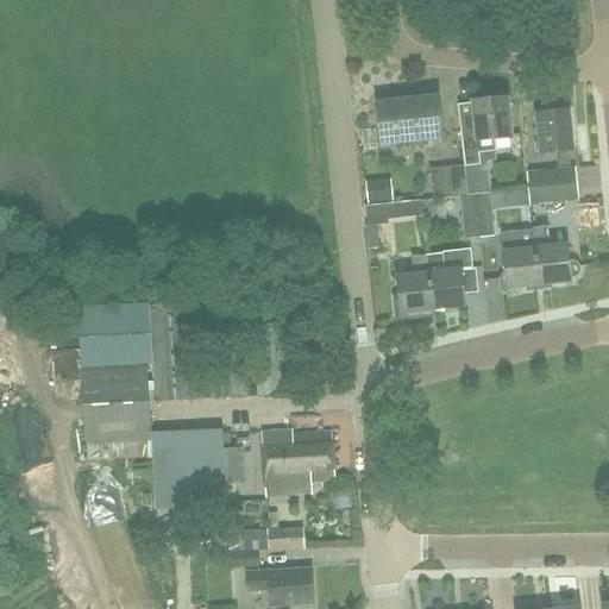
[(428,140),(444,139),(439,98),(378,105),(382,145),(396,144),(396,150),(428,146),(428,140)]
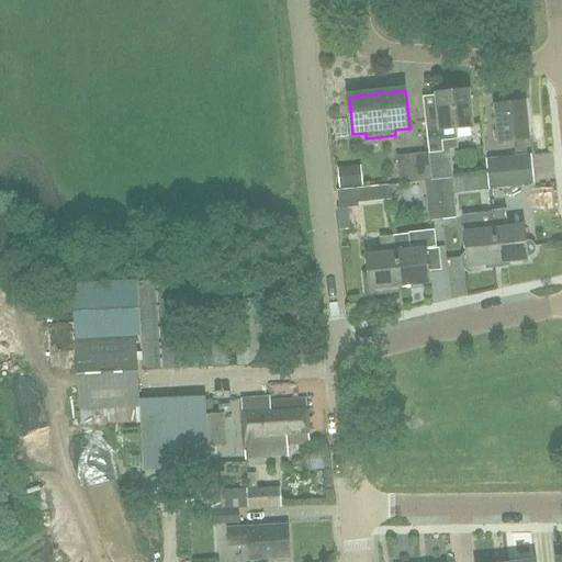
[(439,120),(427,121),(426,121),(429,155),(444,153),(442,141),(458,139),(457,128),(473,127),(469,90),(436,93),(439,120)]
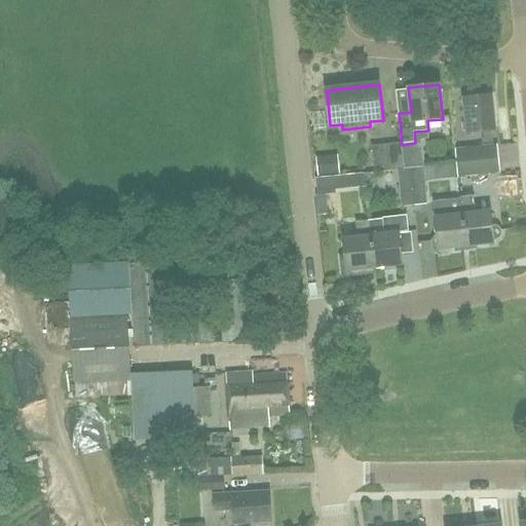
[(455,151),(456,164),(498,160),(497,147),(495,147),(493,130),(497,129),(493,96),(463,100),(467,134),(482,132),(484,148),(455,151)]
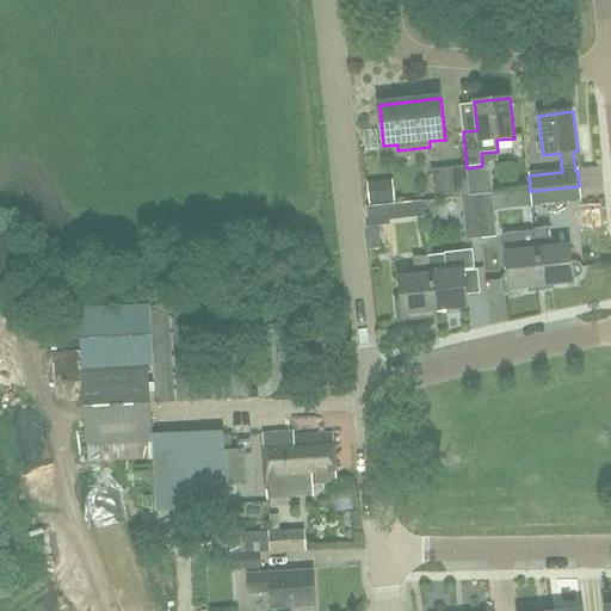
[(461,198),(469,197),(466,166),(432,171),(434,201),(461,198)]
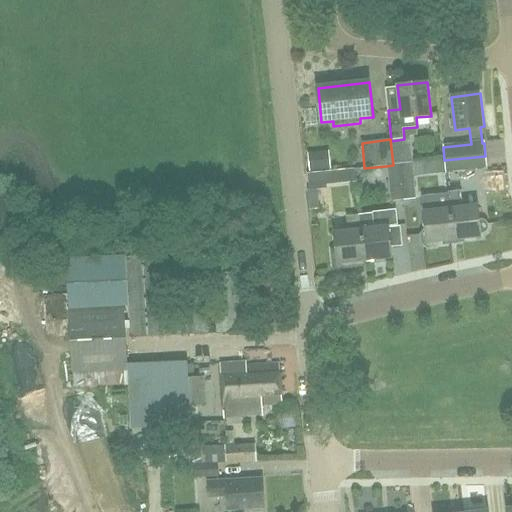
[(445,172),(475,169),(486,168),(485,156),(444,160),(445,172)]
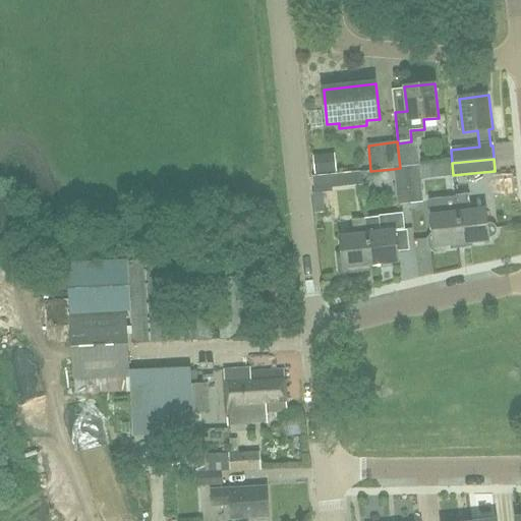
[(411,204),(423,203),(419,166),(407,167),(411,204)]
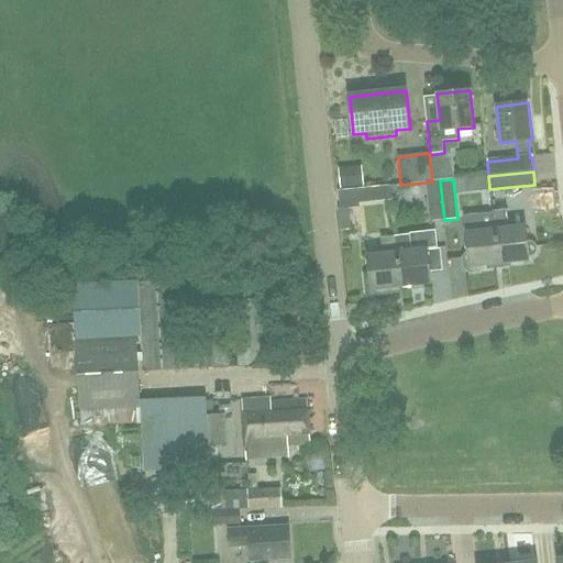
[(440,180),(432,181),(424,183),(429,222),(444,220),(440,180)]
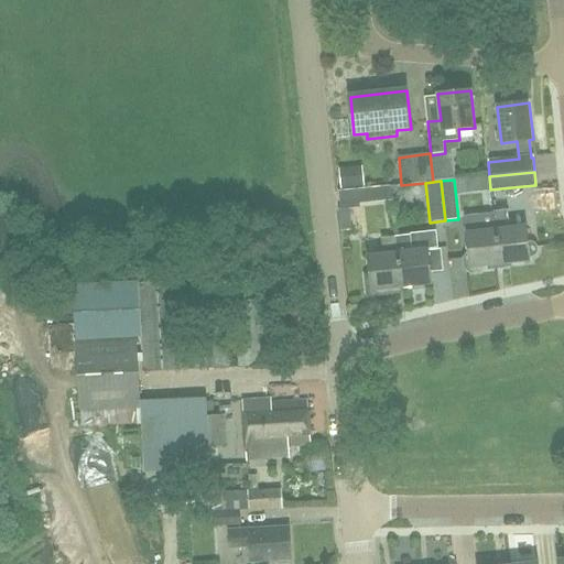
[(358,190),(359,204),(392,201),(390,186),(358,190)]
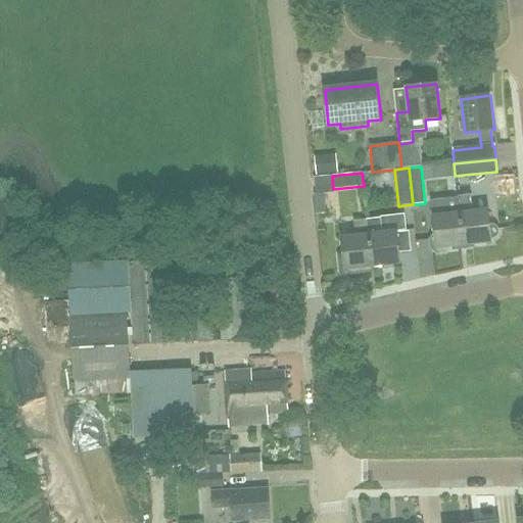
[(475,212),(473,195),(459,197),(461,209),(460,209),(464,246),(492,242),(492,239),(495,238),(498,236),(500,233),(500,230),(497,227),(493,225),(490,226),(488,210),(475,212)]
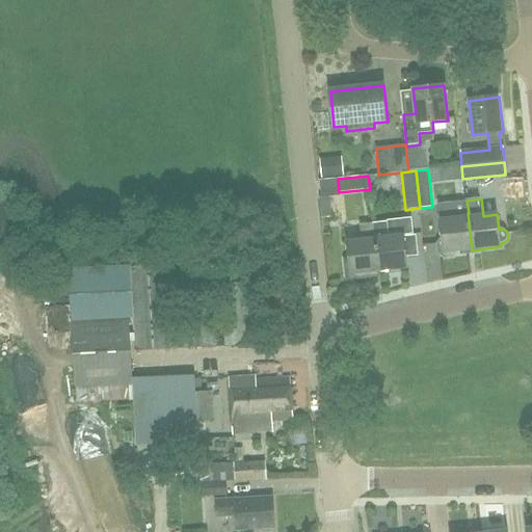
[(468,213),(467,213),(464,202),(439,206),(443,239),(439,245),(440,255),(445,259),(454,258),(459,251),(472,250),(468,213)]
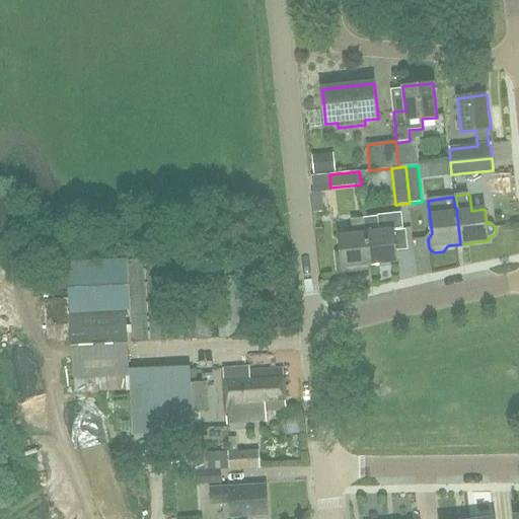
[(393,230),(379,231),(377,216),(365,218),(369,265),(396,262),(393,230)]
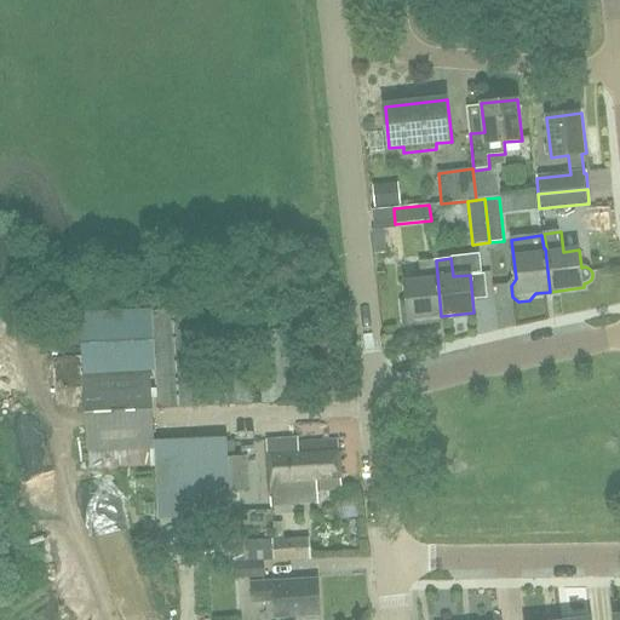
[(419,262),(422,280),(405,282),(407,303),(401,303),(403,326),(426,323),(425,319),(441,316),(436,260),(419,262)]
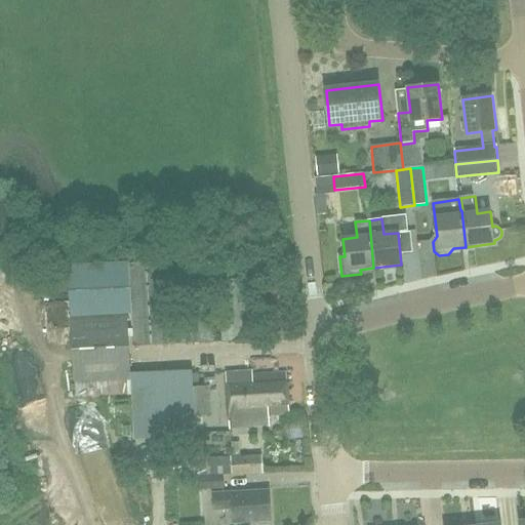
[(127,313),(126,298),(130,298),(133,348),(261,339),(257,278),(240,279),(240,265),(207,267),(206,259),(196,260),(195,253),(173,254),(173,261),(128,265),(112,266),(48,269),(49,296),(118,292),(119,298),(68,300),(70,316),(73,382),(75,382),(75,398),(99,397),(119,396),(118,380),(130,380),(127,313)]
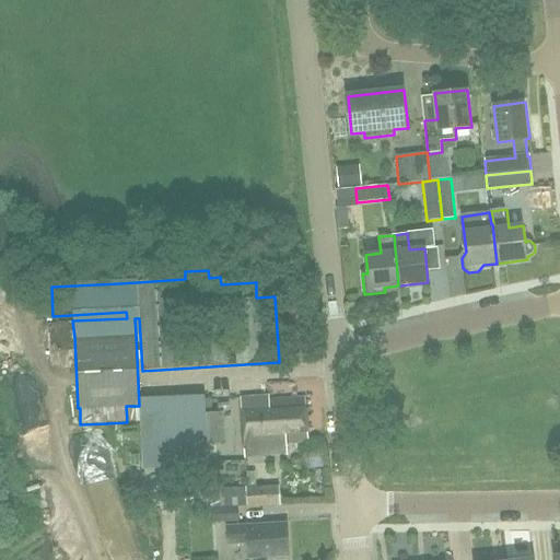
[(16,376),(36,464),(54,459),(42,400),(43,400),(36,372),(16,376)]
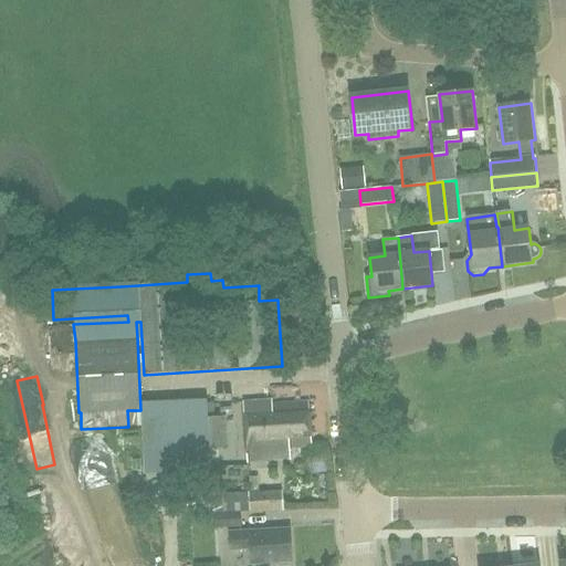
[(272,404),(271,399),(242,402),(248,462),(292,458),(291,447),(313,446),(310,400),(272,404)]
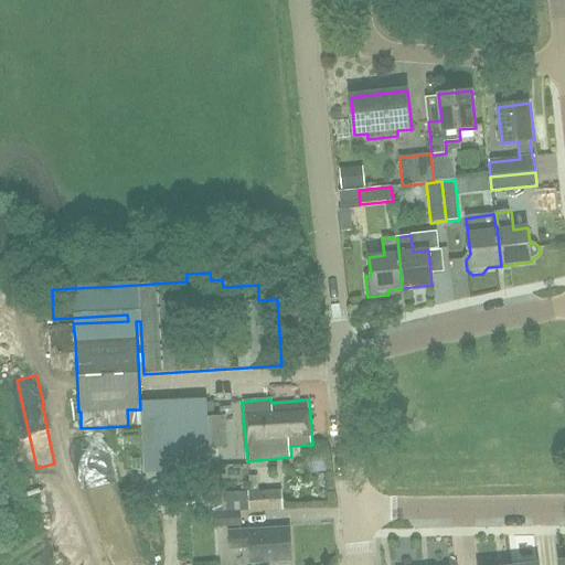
[(249,511),(283,509),(281,490),(248,491),(212,493),(212,513),(204,513),(204,514),(193,514),(193,515),(185,515),(185,518),(183,518),(183,526),(194,530),(205,530),(205,528),(214,528),(241,525),(240,512),(249,511)]
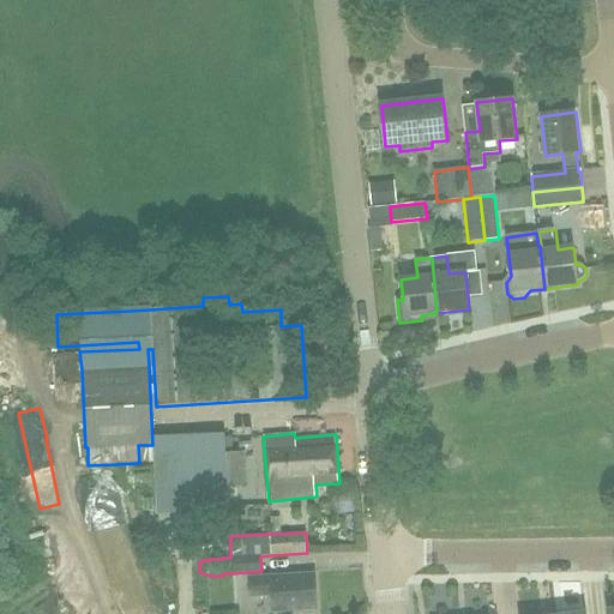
[(272,611),(315,608),(313,575),(250,578),(250,596),(271,595),(272,611)]
